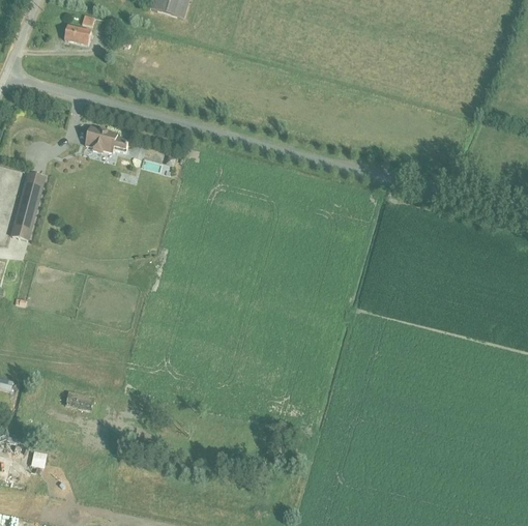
[(149,0),(147,5),(182,17),(187,0),(149,0)]
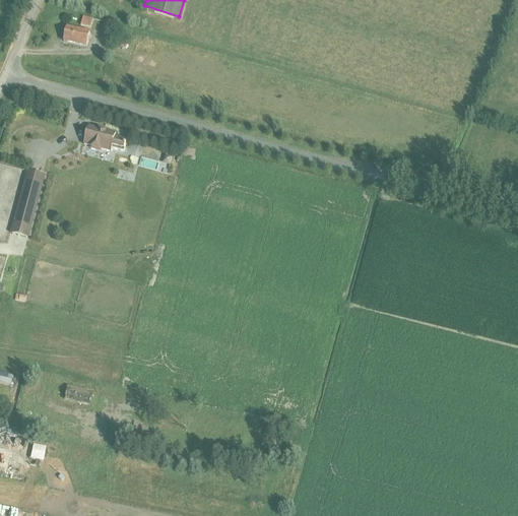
[(81,12),(79,21),(88,23),(90,14),(81,12)]
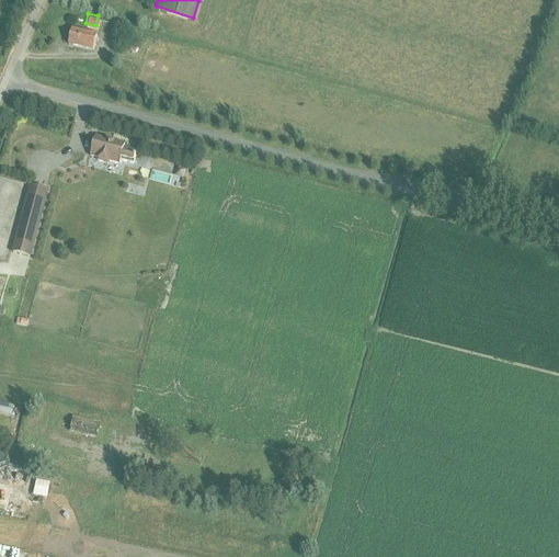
[(120,27),(121,24),(122,21),(111,20),(109,33),(118,35),(120,27)]
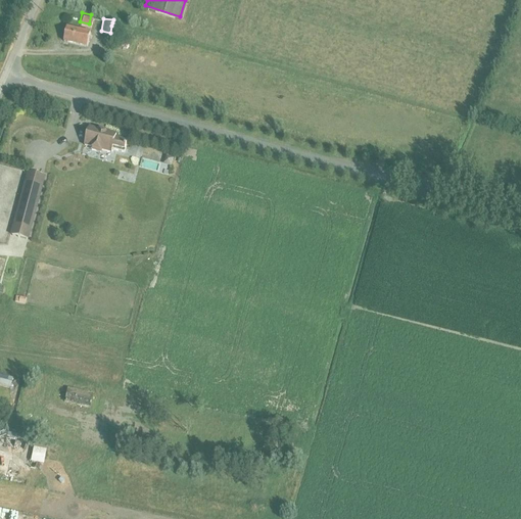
[(65,24),(62,37),(86,42),(89,29),(65,24)]
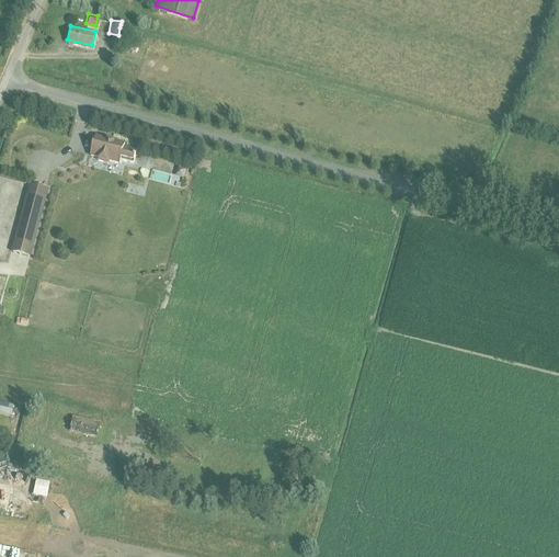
[(93,133),(89,151),(95,154),(94,157),(106,160),(107,158),(117,160),(118,156),(132,159),(135,147),(122,144),(123,140),(93,133)]
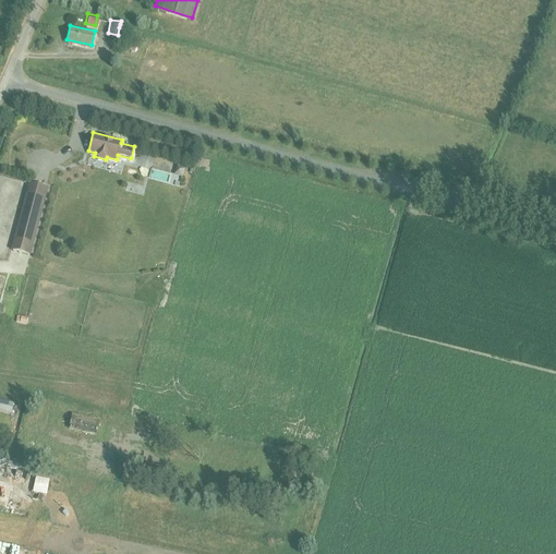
[(176,159),(172,171),(181,173),(183,166),(182,165),(183,161),(176,159)]
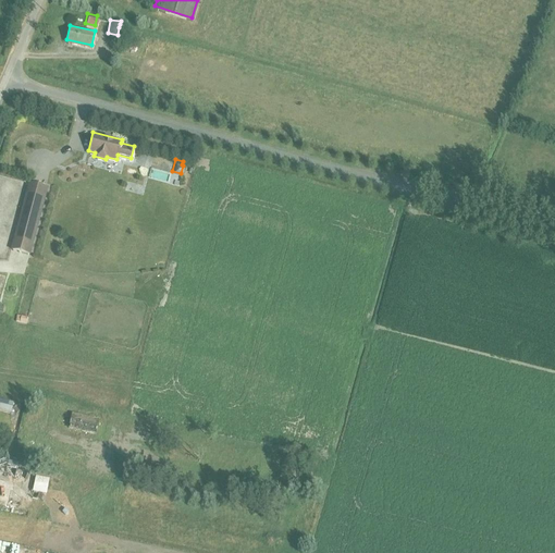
[(29,180),(11,247),(27,252),(45,184),(29,180)]
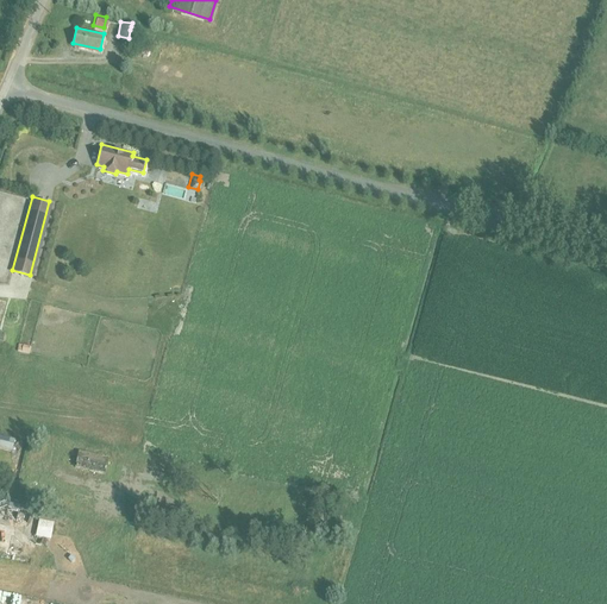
[(0,444),(11,446),(13,435),(0,432),(0,444)]
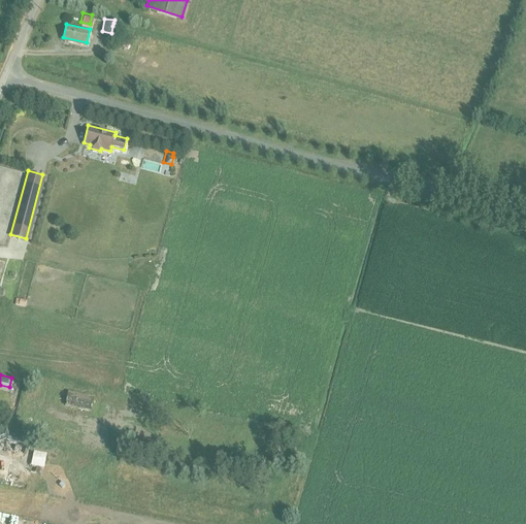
[(67,386),(63,403),(89,408),(92,392),(67,386)]
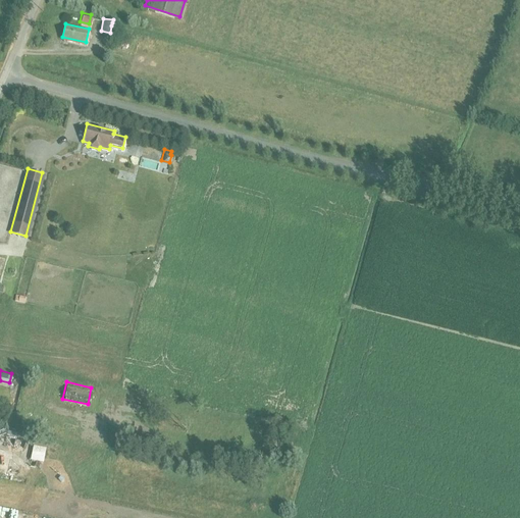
[(24,436),(26,432),(0,426),(0,432),(12,435),(12,434),(24,436)]
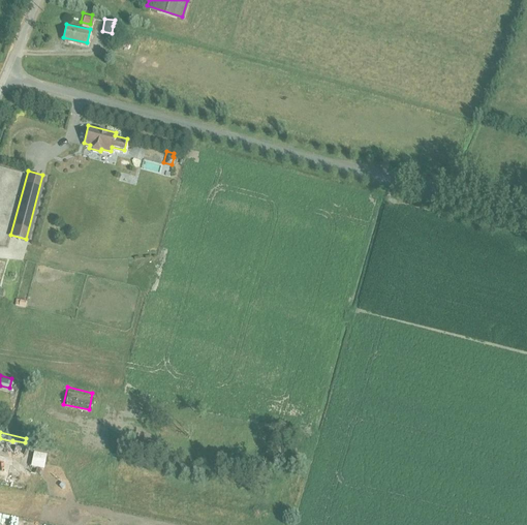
[(33,450),(30,464),(43,467),(47,453),(33,450)]
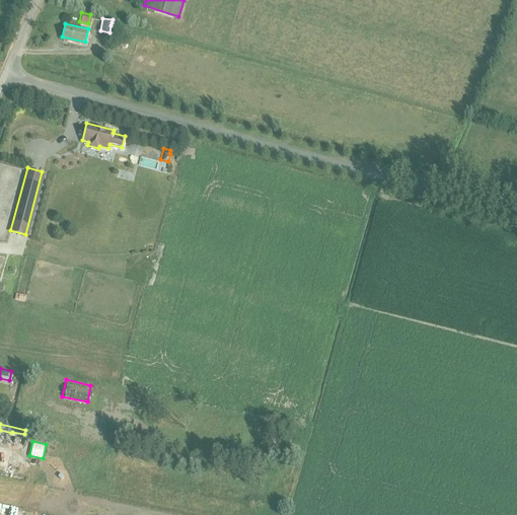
[(23,477),(26,468),(11,464),(8,473),(23,477)]
